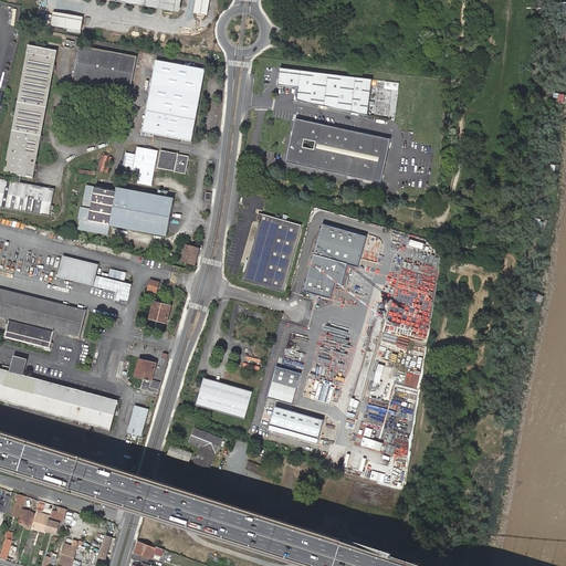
[(181,0),(107,0),(180,12),(181,0)]
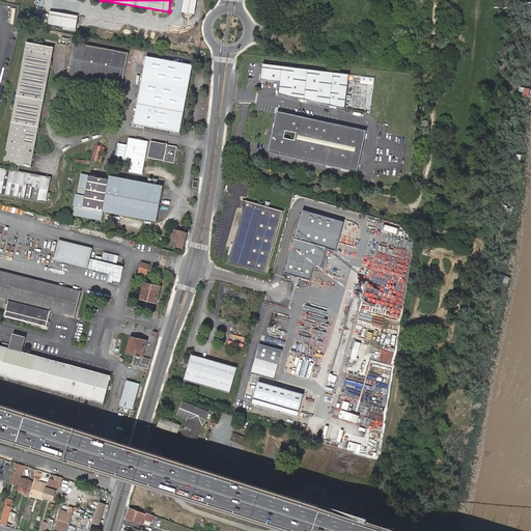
[(184,0),(182,12),(195,15),(197,0),(184,0)]
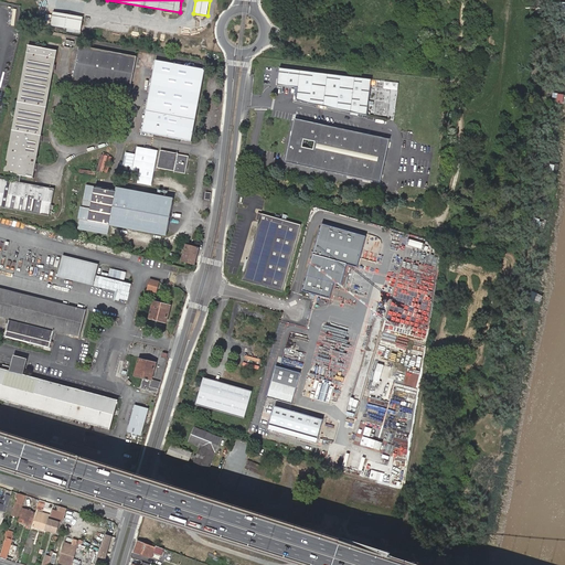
[(83,17),(53,12),(51,25),(81,31),(83,17)]
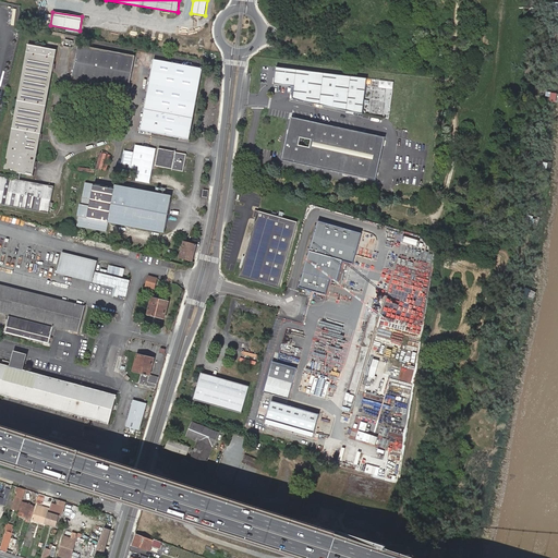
[(36,195),(38,184),(31,182),(20,180),(21,173),(32,176),(33,176),(36,162),(40,138),(40,135),(52,72),(57,50),(28,45),(4,170),(16,172),(15,180),(0,177),(0,204),(49,214),(50,207),(51,202),(53,186),(47,185),(45,197),(36,195)]
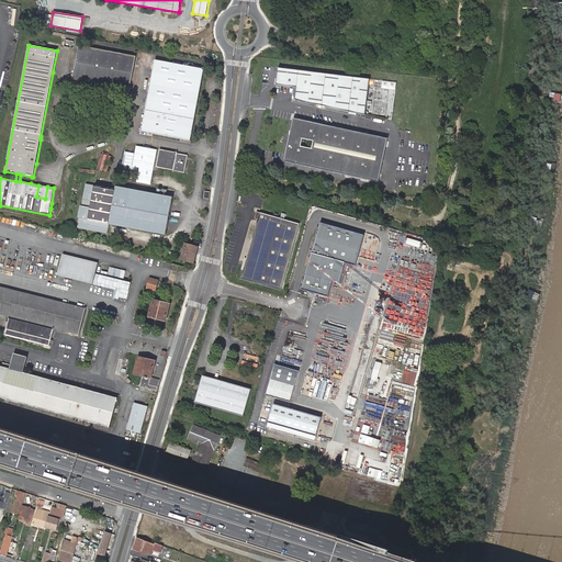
[(136,57),(79,46),(72,80),(130,91),(136,57)]
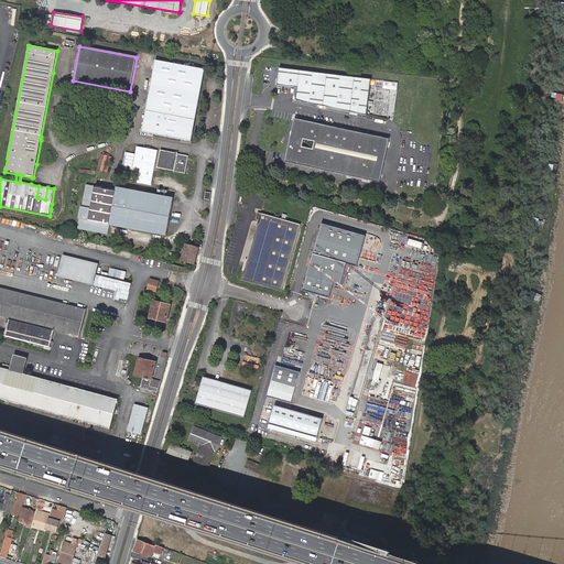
[(149,99),(147,111),(158,114),(156,116),(156,120),(153,134),(167,137),(173,138),(192,141),(205,69),(155,61),(154,71),(153,76),(150,94),(149,99)]
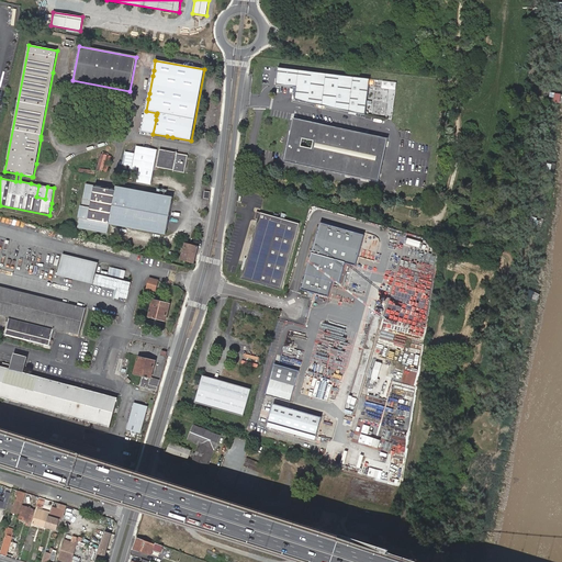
[(348,112),(357,113),(364,115),(369,79),(278,68),(276,85),(293,87),(296,88),(294,100),(348,112)]
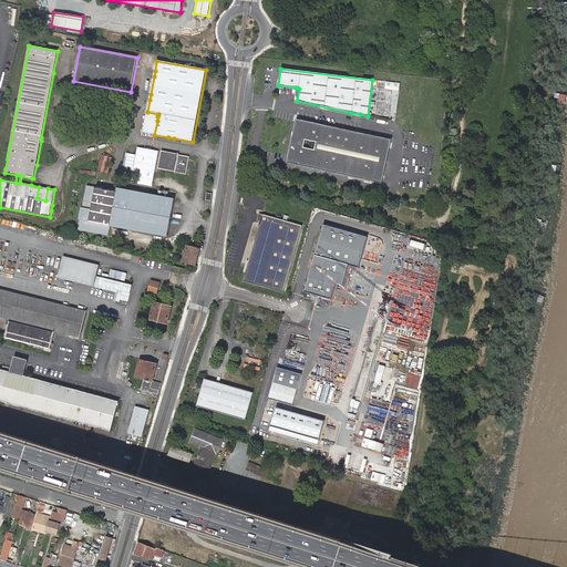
[(158,114),(147,112),(143,133),(154,135),(157,121),(157,116),(158,114)]
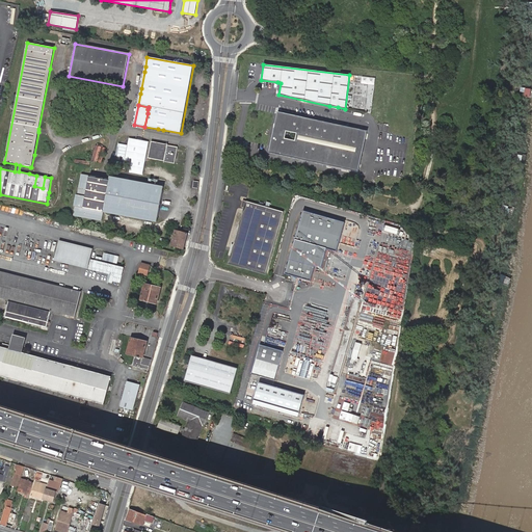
[(300,117),(285,114),(277,112),(268,154),(357,174),(367,133),(300,117)]
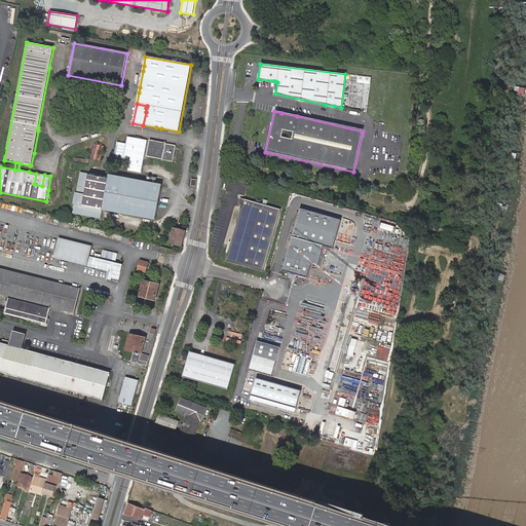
[(149,154),(152,141),(150,141),(147,156),(162,159),(163,157),(149,154)]
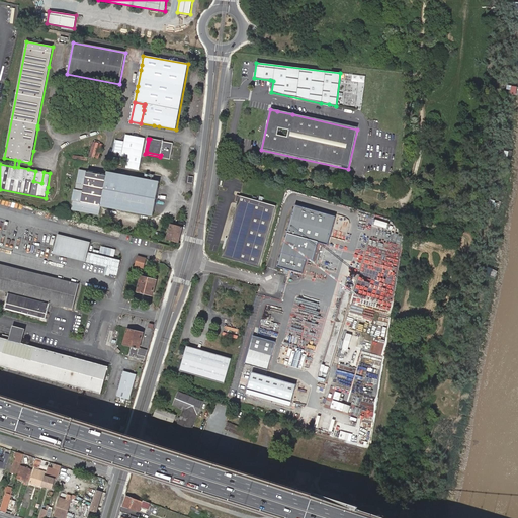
[(163,142),(150,139),(147,152),(161,155),(160,157),(170,160),(171,157),(172,149),(173,144),(163,142)]
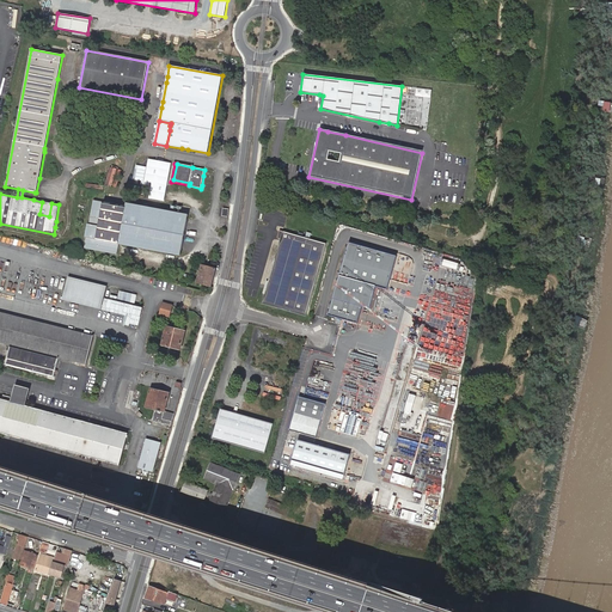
[(181,256),(189,215),(127,203),(126,206),(93,201),(89,225),(87,224),(85,238),(86,238),(85,249),(117,255),(118,244),(181,256)]
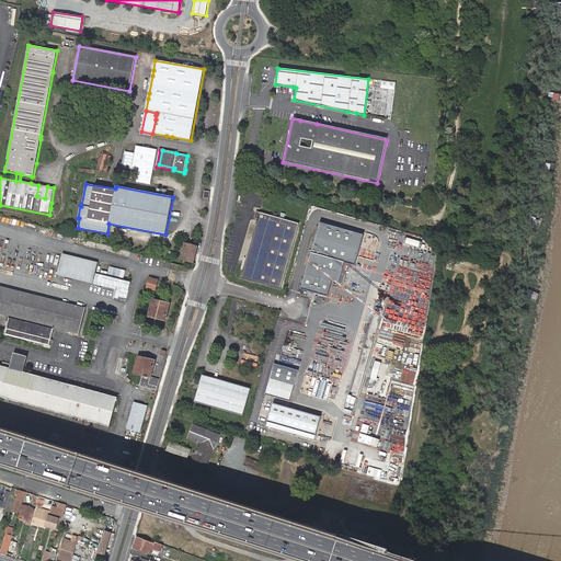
[(45,186),(38,185),(36,196),(45,198),(47,186),(45,186)]
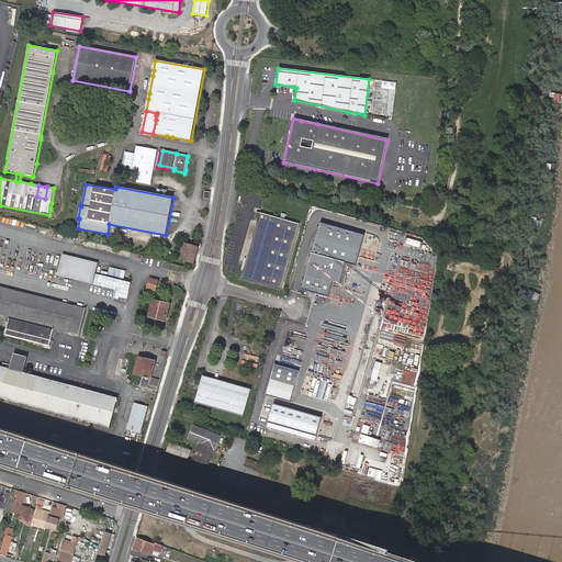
[(240,279),(280,291),(300,225),(260,213),(240,279)]
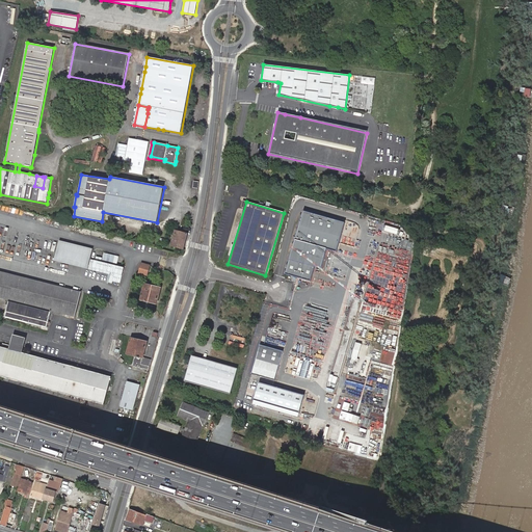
[(345,222),(303,211),(285,274),(310,282),(315,266),(321,268),(326,248),(337,251),(345,222)]
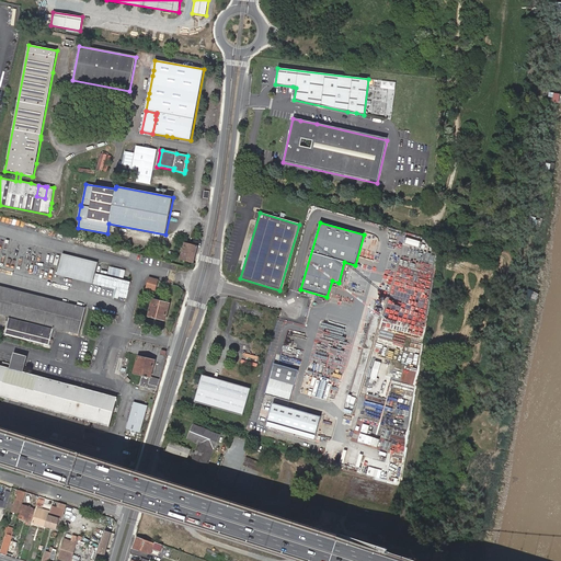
[(193,263),(197,247),(187,244),(185,243),(181,260),(193,263)]
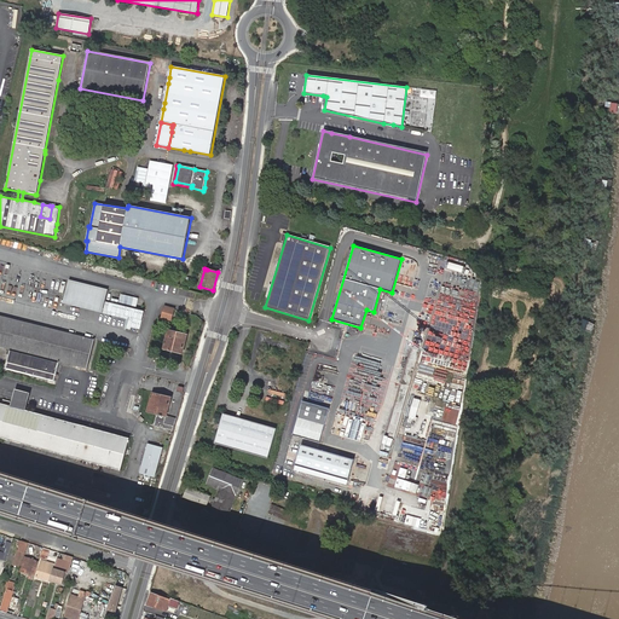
[(108,290),(70,281),(64,302),(103,312),(108,290)]
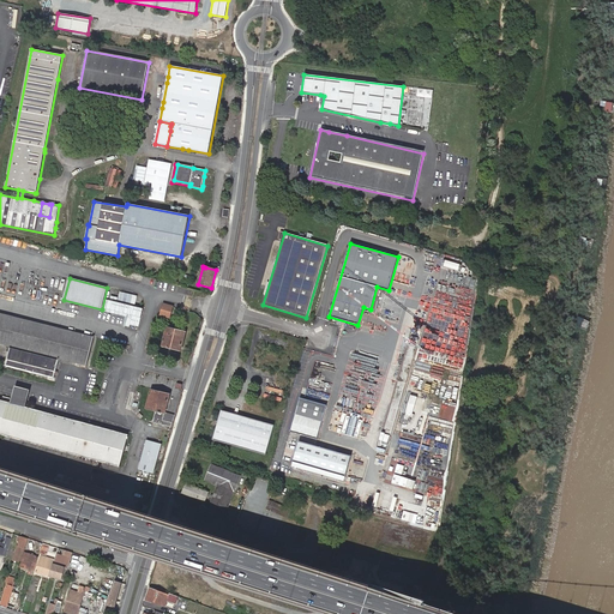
[(160,317),(172,320),(175,307),(163,304),(160,317)]
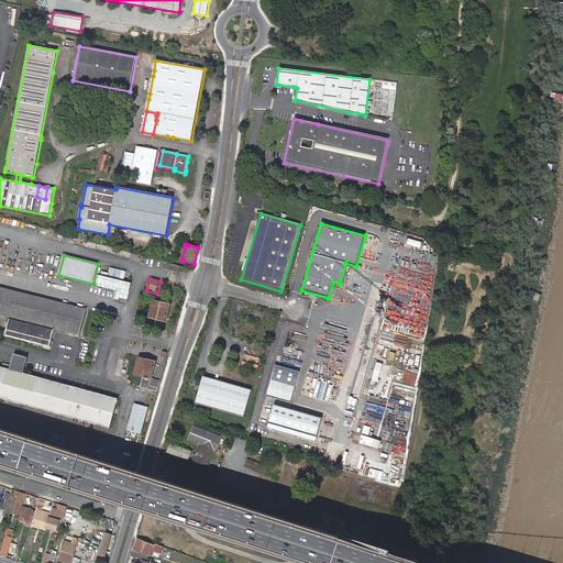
[(0,315),(10,318),(6,335),(50,346),(54,329),(56,329),(79,335),(86,309),(0,287),(0,315)]
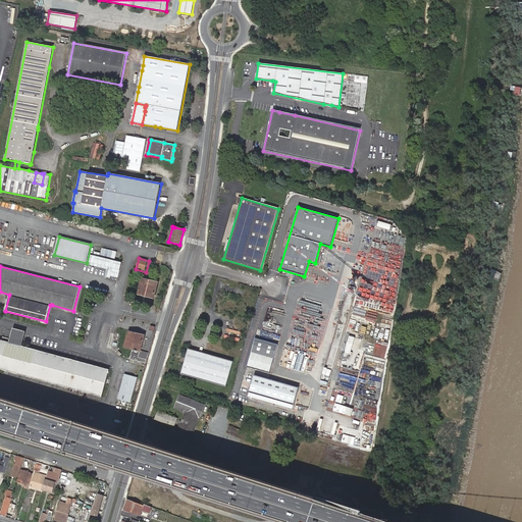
[(142,278),(138,295),(154,299),(158,282),(142,278)]
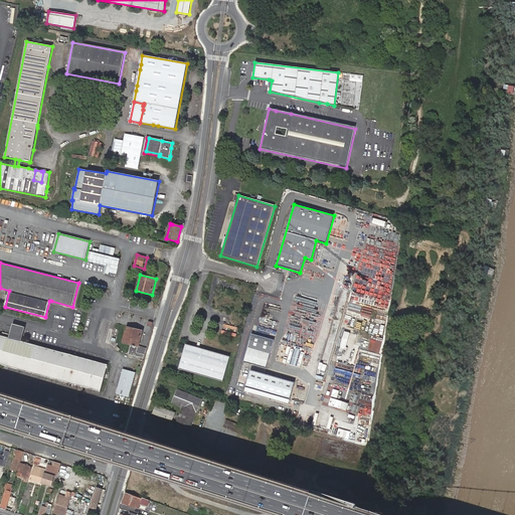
[(12,329),(9,338),(16,340),(21,341),(24,332),(25,327),(13,324),(12,329)]
